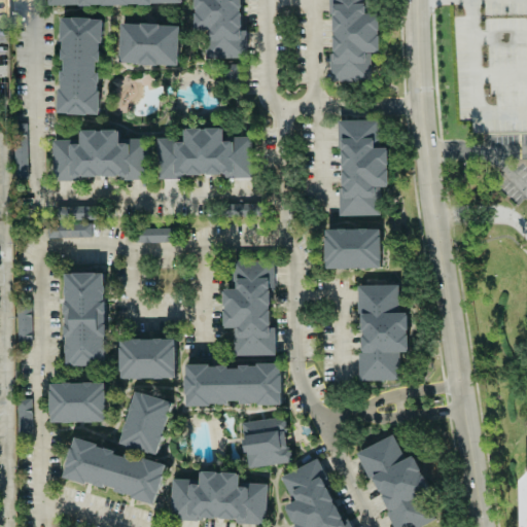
[(245,58),(244,0),(196,0),(197,31),(206,31),(206,59),(245,58)]
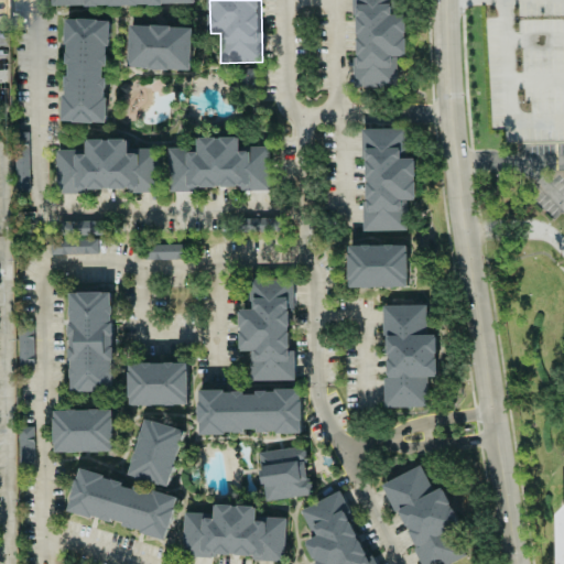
[(355,0),(356,58),(354,58),(355,87),(397,86),(397,56),(408,56),(407,14),(392,14),(391,0),(355,0)]
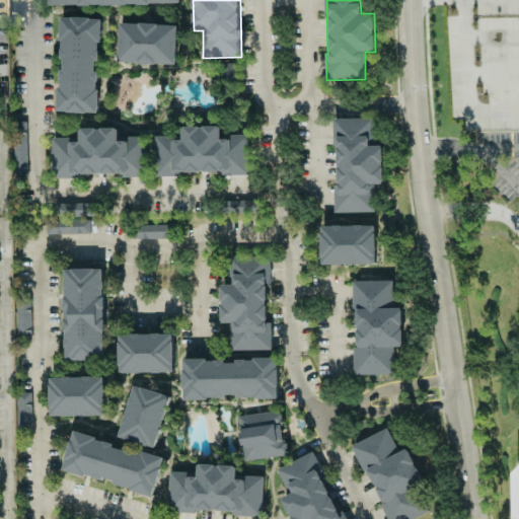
[(59,112),(97,113),(101,18),(62,17),(59,112)]
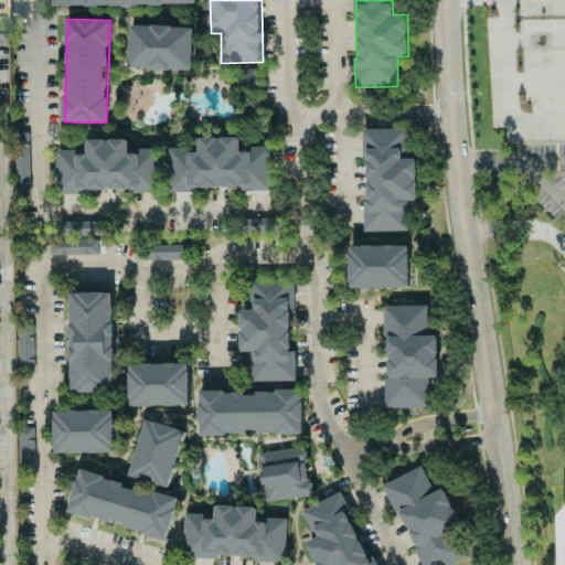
[(192,70),(193,27),(131,24),(130,68),(192,70)]
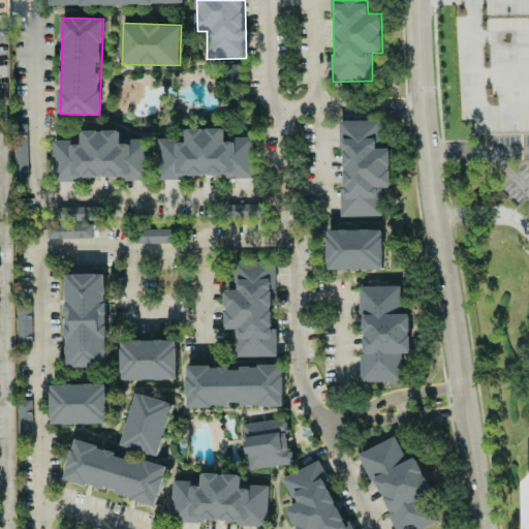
[(341,217),(381,216),(381,188),(391,187),(391,146),(381,147),(381,120),(342,121),(343,189),(340,189),(341,217)]
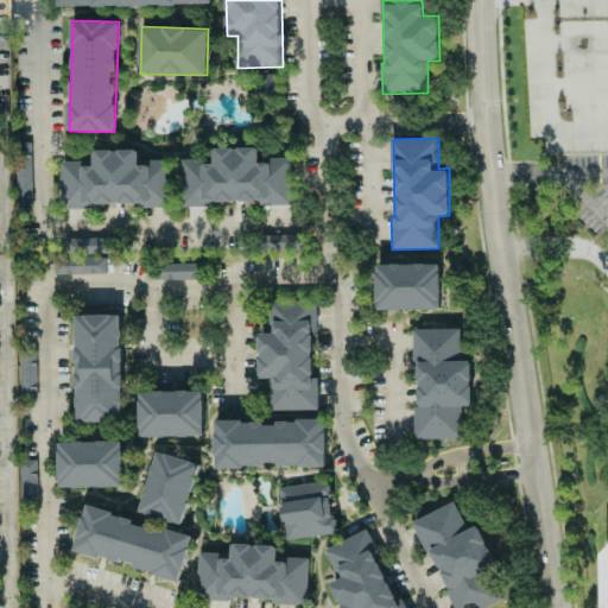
[(32,208),(30,143),(16,143),(17,208),(32,208)]
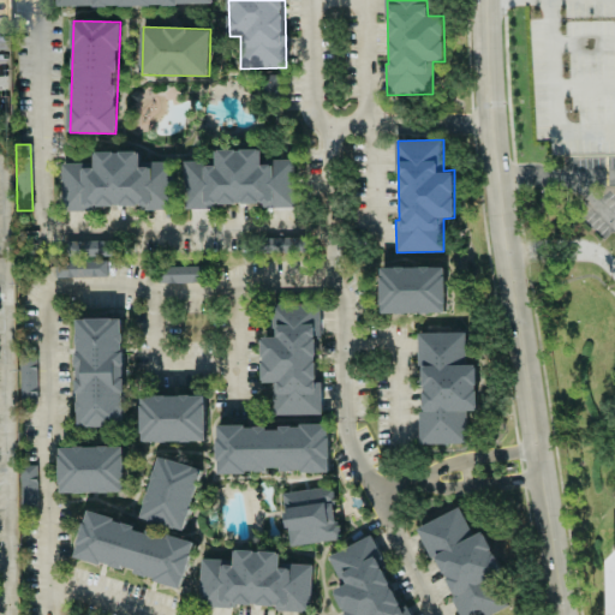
[(294,206),(294,159),(272,159),(272,166),(262,165),(262,149),(216,149),(216,162),(185,162),(184,209),(216,209),(216,206),(294,206)]
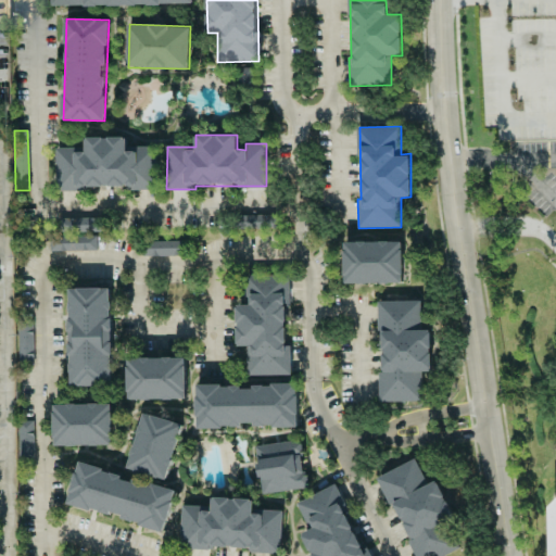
[(57,148),(57,190),(86,190),(86,188),(156,187),(156,148),(127,148),(127,137),(85,137),(85,148),(57,148)]
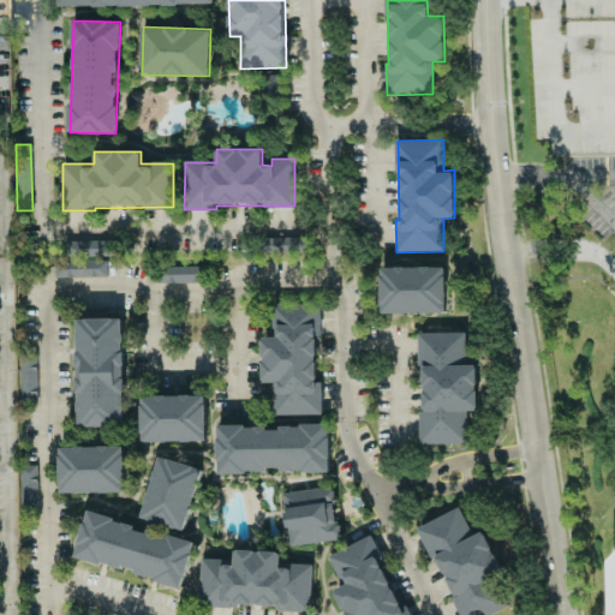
[(55,278),(106,276),(106,260),(54,261),(55,278)]
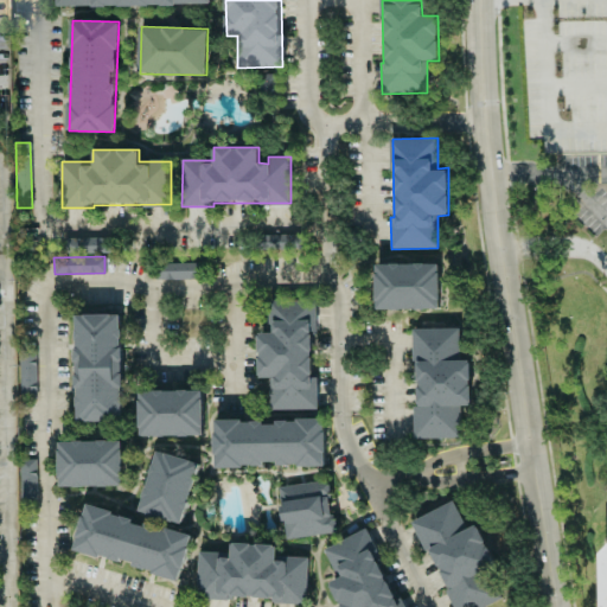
[(158,280),(205,279),(205,262),(158,263),(158,280)]
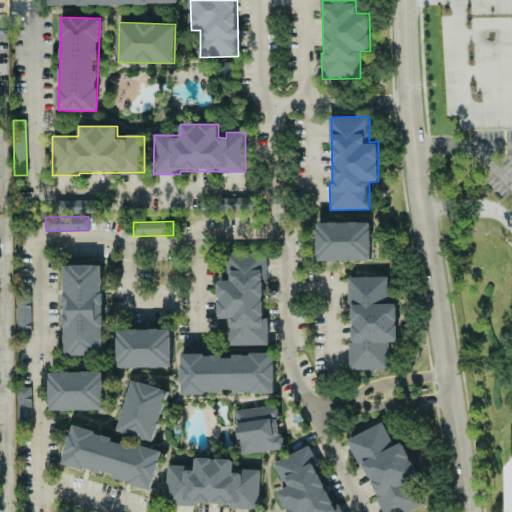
[(318,261),(371,260),(370,222),(317,223),(318,261)]
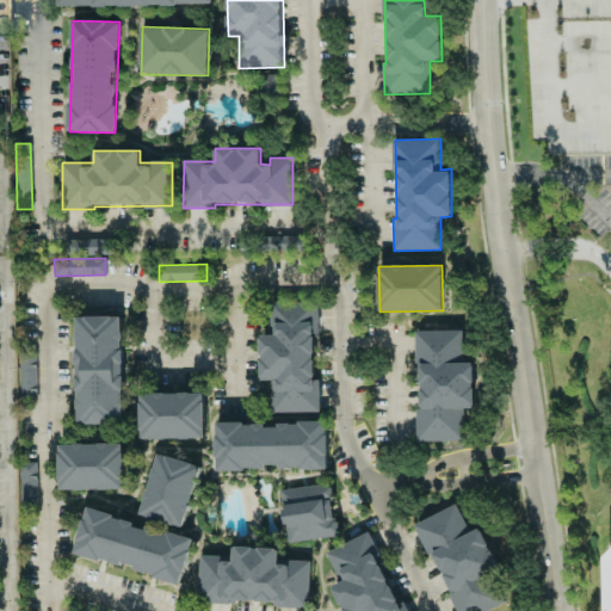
[(272,412),(320,412),(320,384),(315,384),(315,302),(272,302),(272,334),(260,334),(261,381),(272,381),(272,412)]
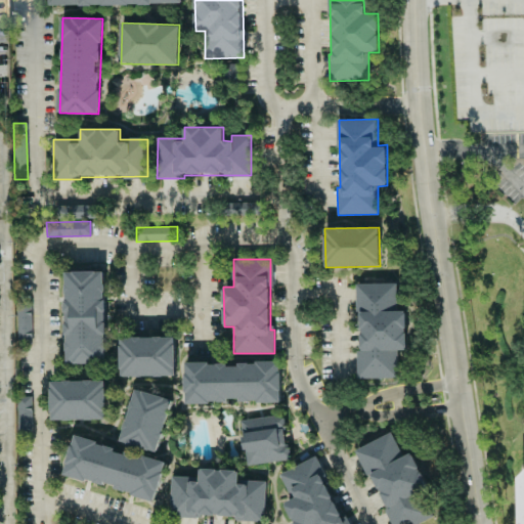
[(66,271),(67,363),(105,363),(105,271),(66,271)]
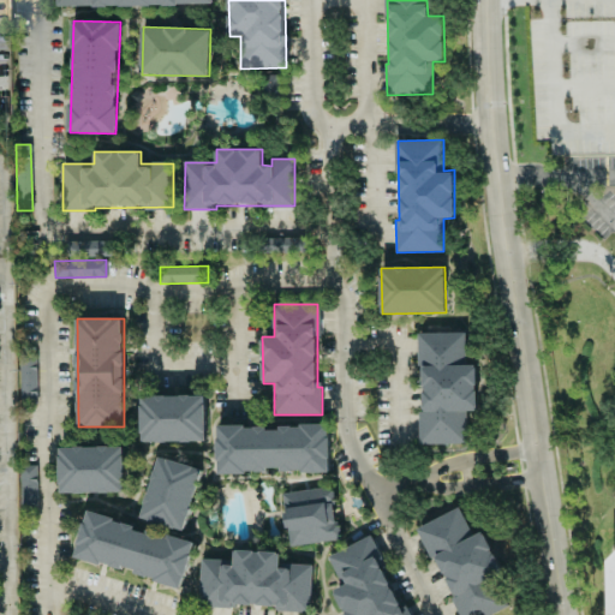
[(421,443),(466,443),(466,411),(478,411),(478,364),(466,365),(466,333),(421,333),(421,443)]
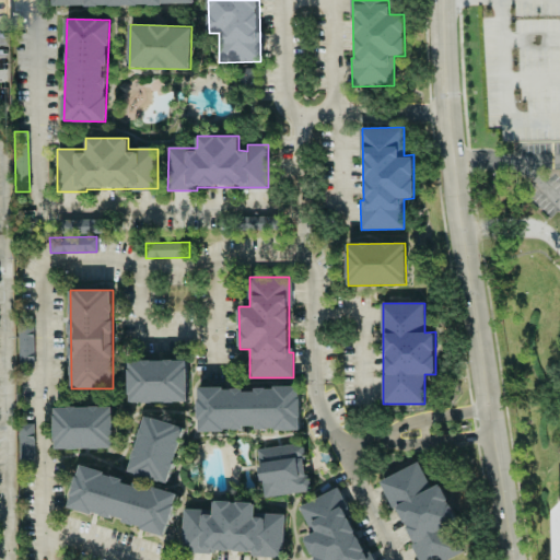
[(19,368),(34,368),(33,322),(18,322),(19,368)]
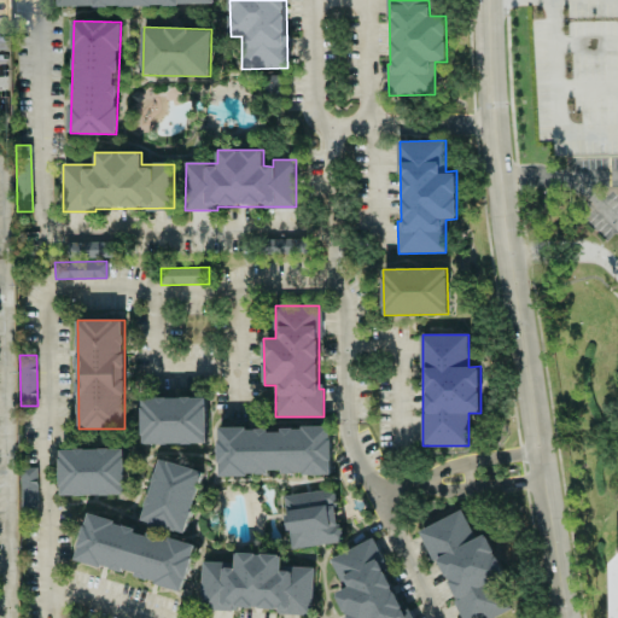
[(207,444),(208,398),(144,397),(143,443),(207,444)]
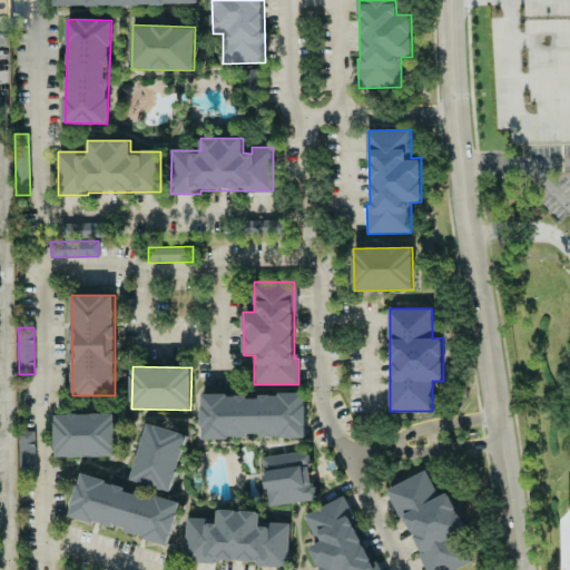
[(305,436),(305,394),(202,395),(202,438),(305,436)]
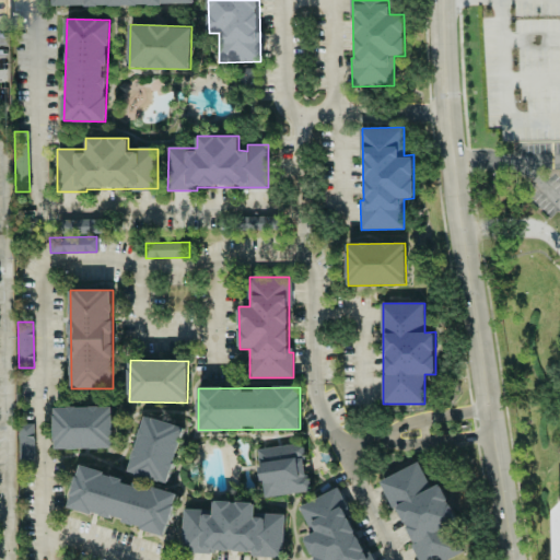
[(54,407),(55,450),(114,448),(113,406),(54,407)]
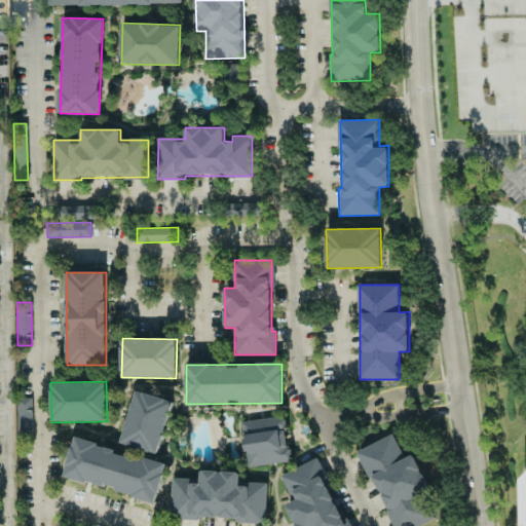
[(121,444),(160,453),(172,400),(134,391),(121,444)]
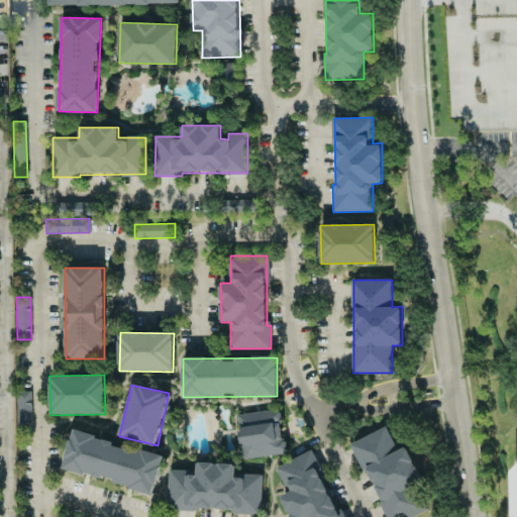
[(236,414),(242,459),(285,453),(279,409),(236,414)]
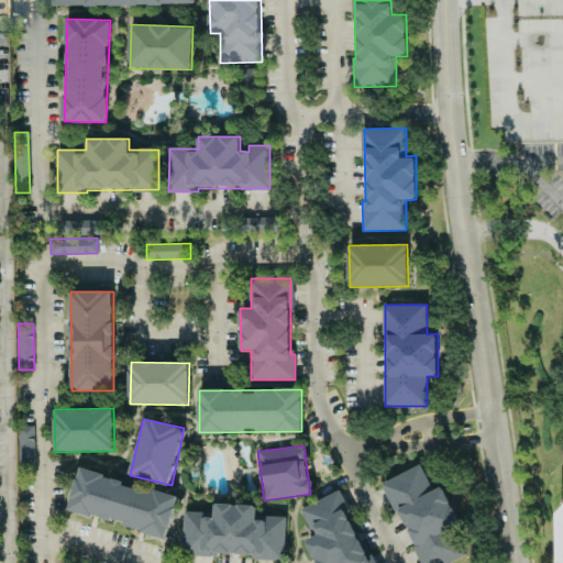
[(461,525),(443,486),(433,490),(421,464),(384,482),(420,562),(450,562),(466,556),(453,528),(461,525)]
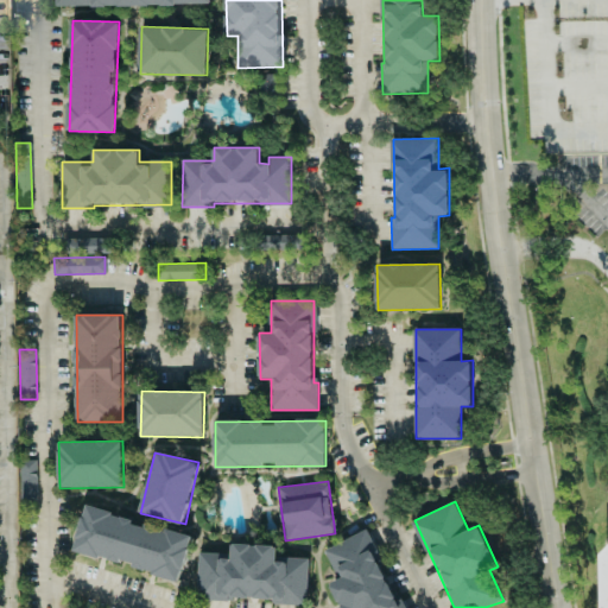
[(182,578),(192,533),(84,508),(74,552),(182,578)]
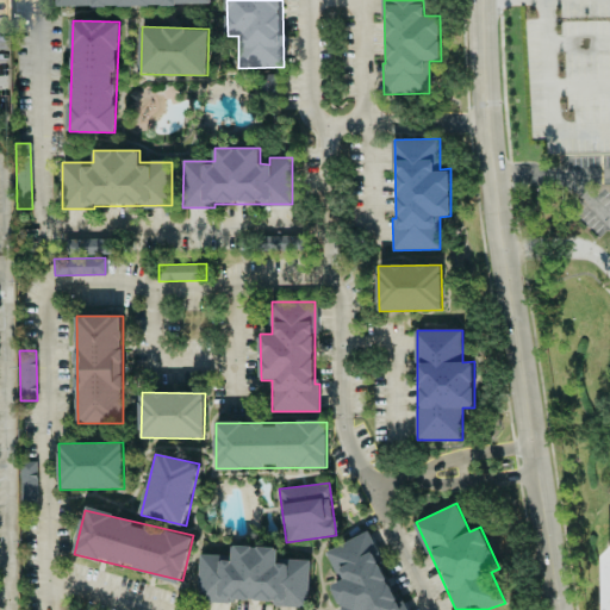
[(403,609),(368,531),(325,551),(340,582),(331,585),(342,609),(403,609)]
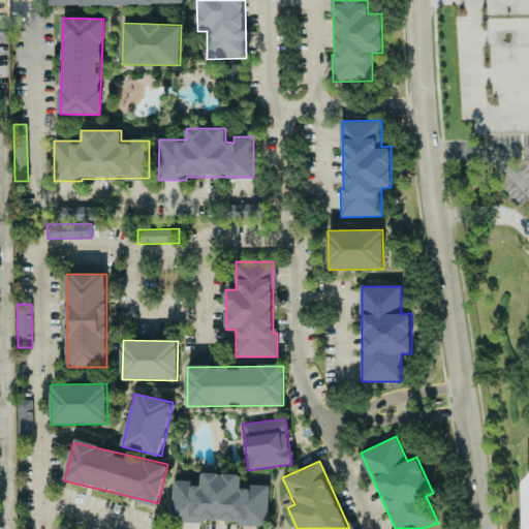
[(267,525),(269,487),(240,486),(241,474),(201,473),(201,481),(174,480),(172,521),(267,525)]
